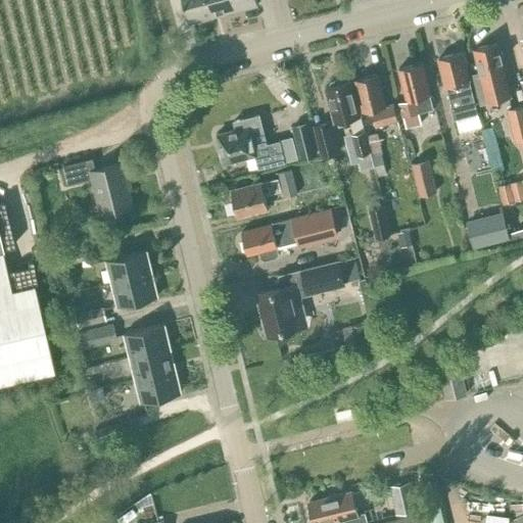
[(182,0),(189,22),(212,16),(207,0),(182,0)]
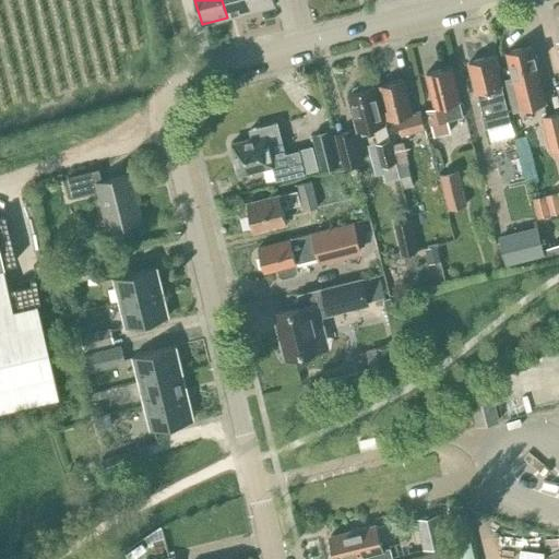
[(250,11),(247,0),(222,0),(227,18),(250,11)]
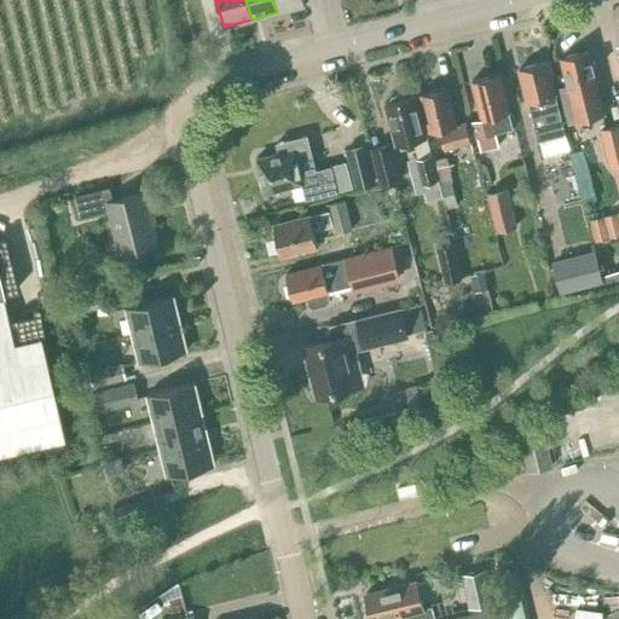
[(273,0),(277,12),(305,5),(302,0),(273,0)]
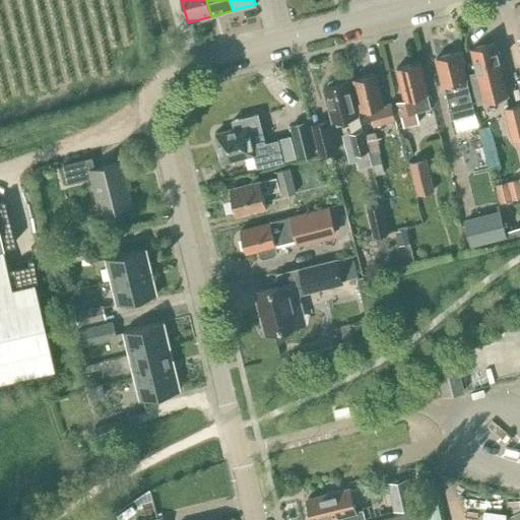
[(478,104),(508,95),(494,43),(470,49),(476,72),(470,73),(478,104)]
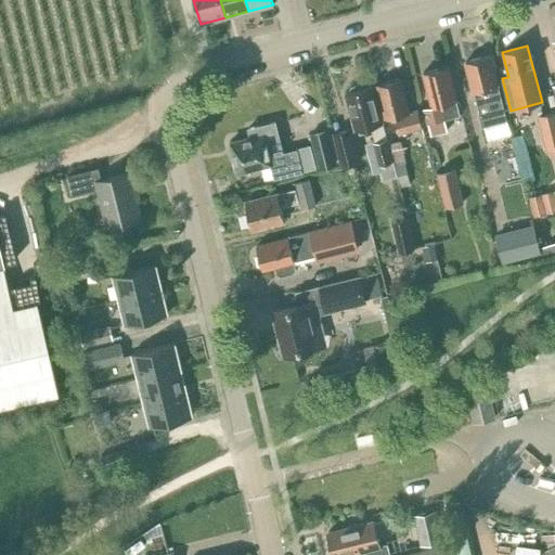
[(490,55),(465,62),(473,92),(474,92),(479,112),(478,112),(481,127),(506,120),(490,55)]
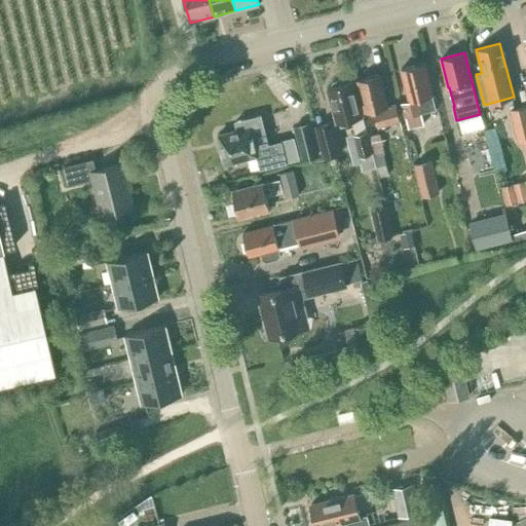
[(431,95),(433,95),(424,63),(401,69),(409,101),(401,103),(408,127),(424,123),(421,113),(436,109),(431,95)]
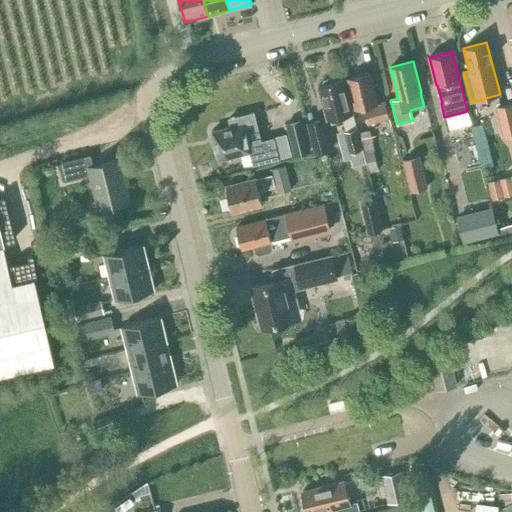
[(366,123),(388,117),(384,101),(377,103),(369,72),(347,78),(355,108),(362,106),(366,123)]
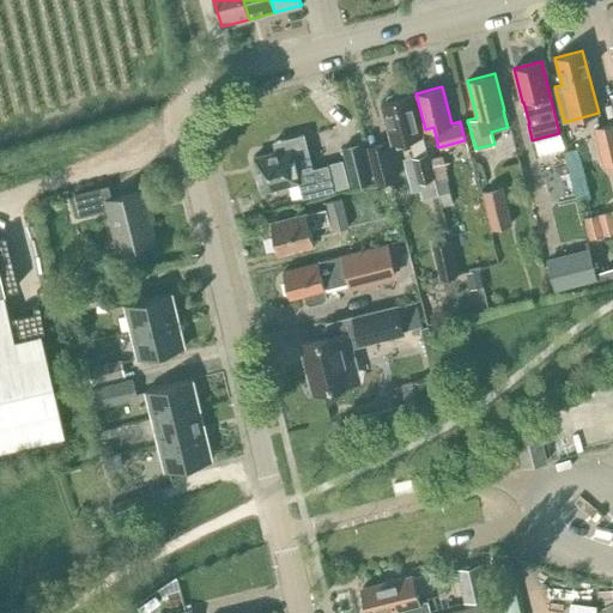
[(417,183),(436,178),(430,158),(429,153),(428,153),(413,95),(406,96),(402,91),(387,95),(386,102),(381,102),(392,143),(410,139),(413,156),(411,157),(417,183)]
